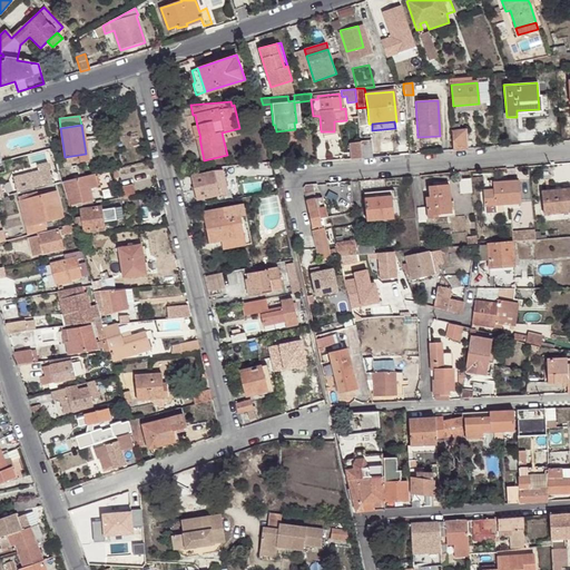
[(451,131),(452,150),(467,149),(464,130),(451,131)]
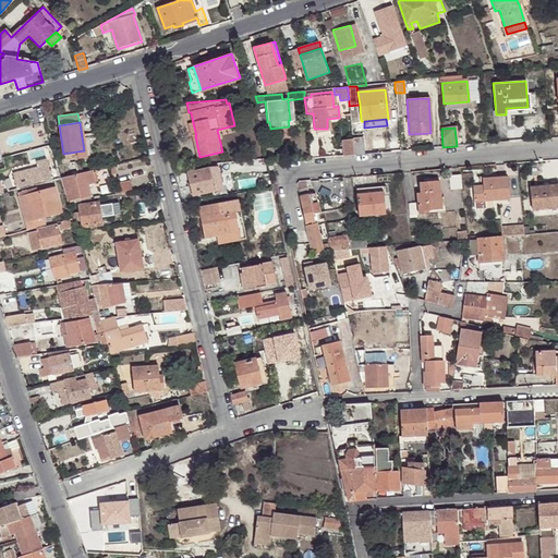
[(352,140),(353,155),(363,154),(362,137),(352,138),(352,140)]
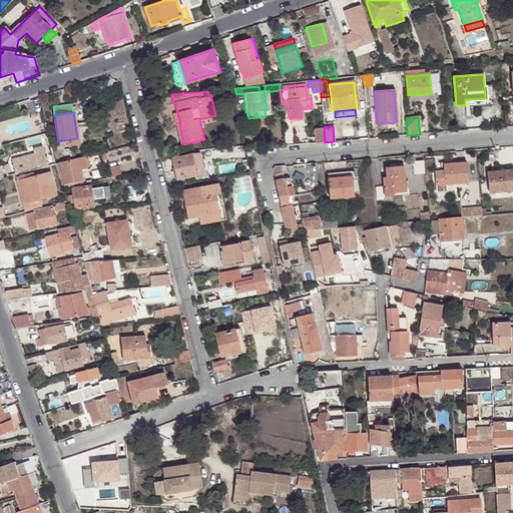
[(315,143),(325,142),(324,128),(314,129),(315,143)]
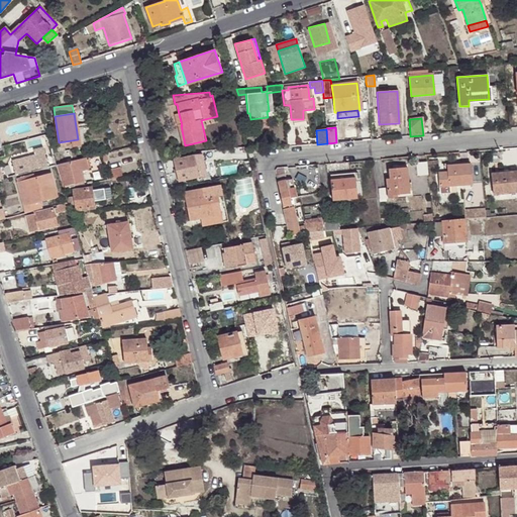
[(78,139),(59,142),(60,147),(78,144),(78,139)]
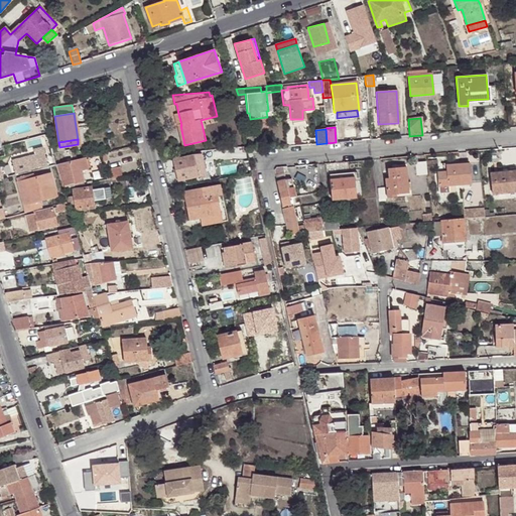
[(194,155),(199,177),(206,175),(202,154),(194,155)]
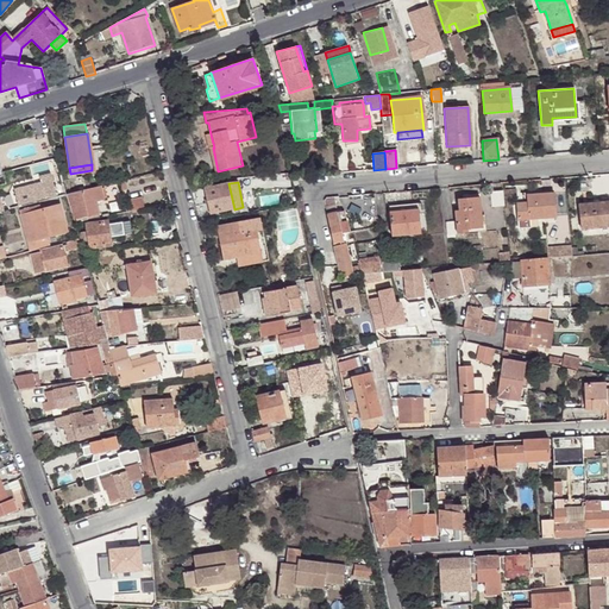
[(208,214),(234,209),(228,183),(203,188),(208,214)]
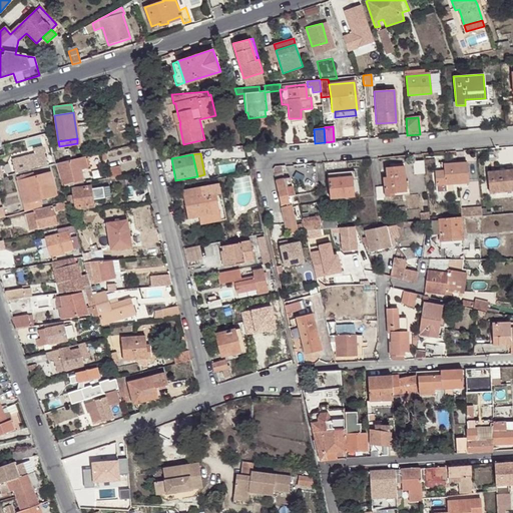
[(73,182),(84,179),(81,169),(88,167),(85,156),(84,157),(76,159),(78,170),(71,172),(73,182)]
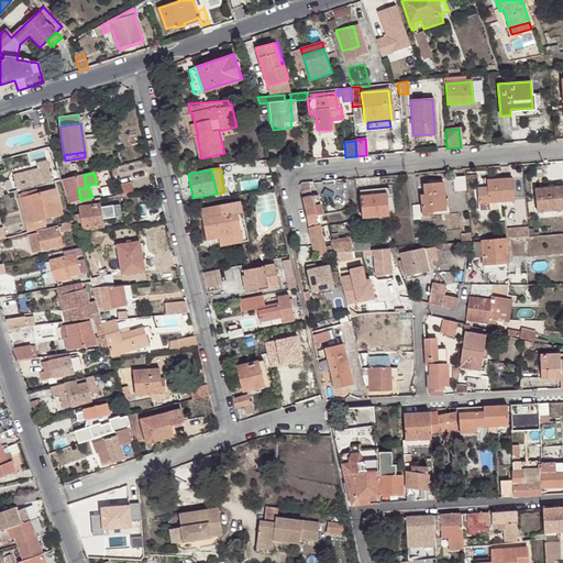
[(73,177),(61,180),(66,199),(67,203),(80,200),(78,189),(86,187),(84,175),(77,176),(73,177)]
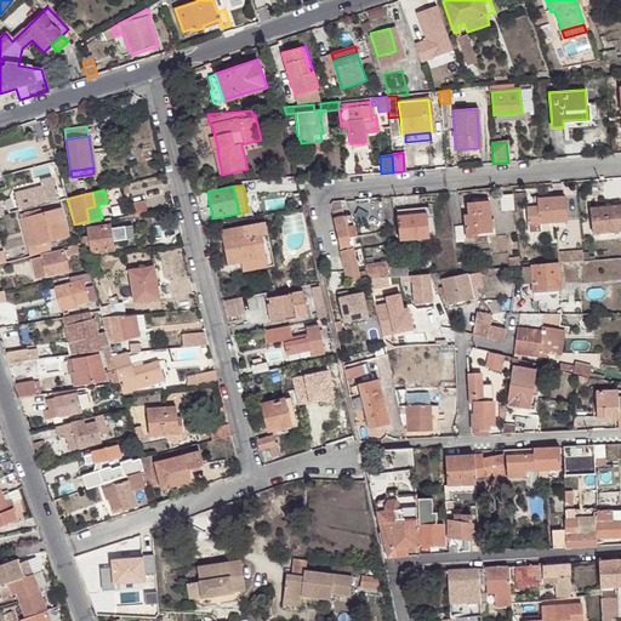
[(512,209),(511,194),(499,195),(500,210),(512,209)]
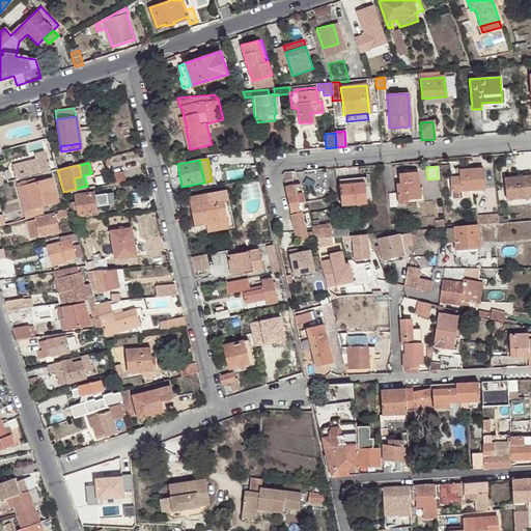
[(7,183),(32,176),(30,168),(26,169),(26,167),(5,173),(7,183)]
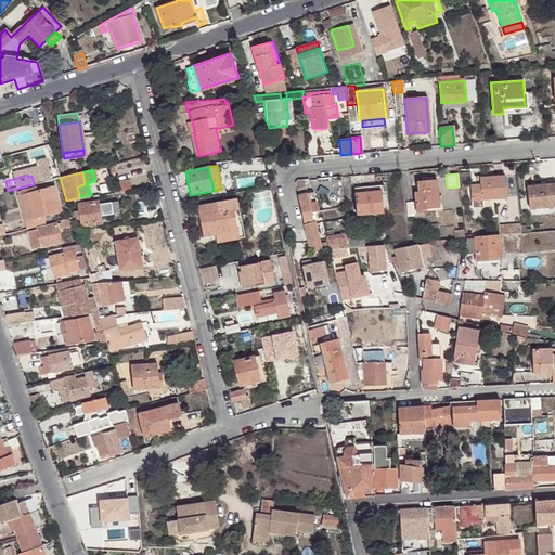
[(469,180),(472,202),(505,197),(503,177),(469,180)]
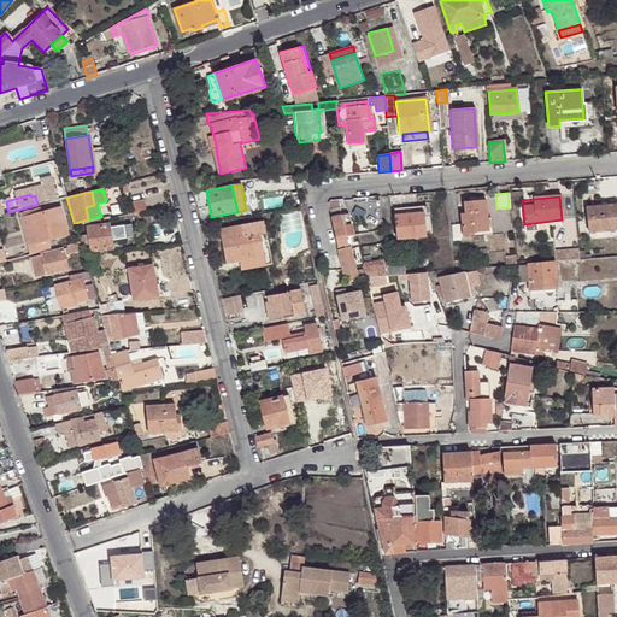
[(460,212),(463,235),(474,234),(474,231),(489,230),(486,198),(464,200),(465,212),(460,212)]
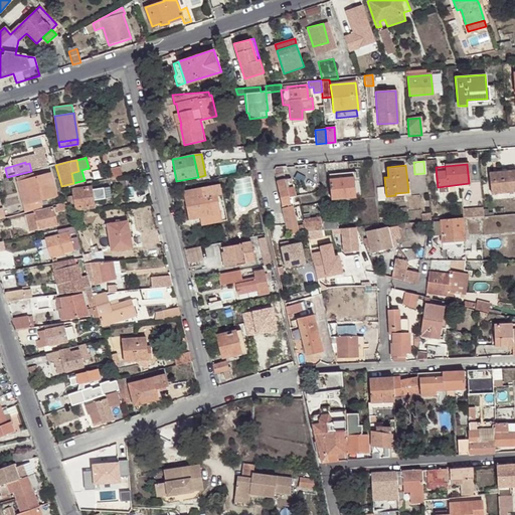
[(120,166),(106,169),(108,179),(122,176),(120,166)]
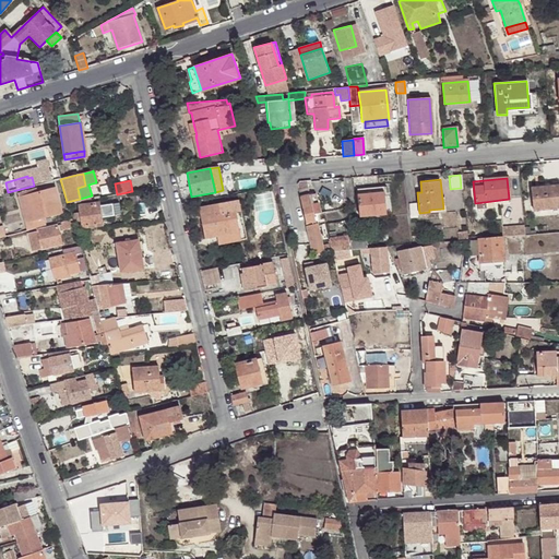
[(558,185),(531,188),(533,211),(558,207),(558,185)]
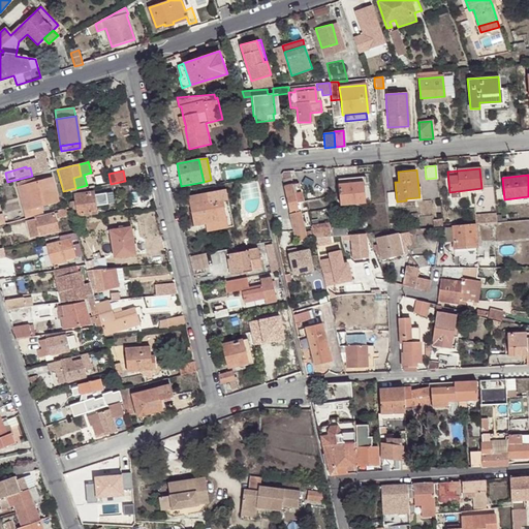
[(293,184),(291,177),(282,179),(283,186),(292,184),(294,192),(297,203),(304,201),(300,182),(293,184)]
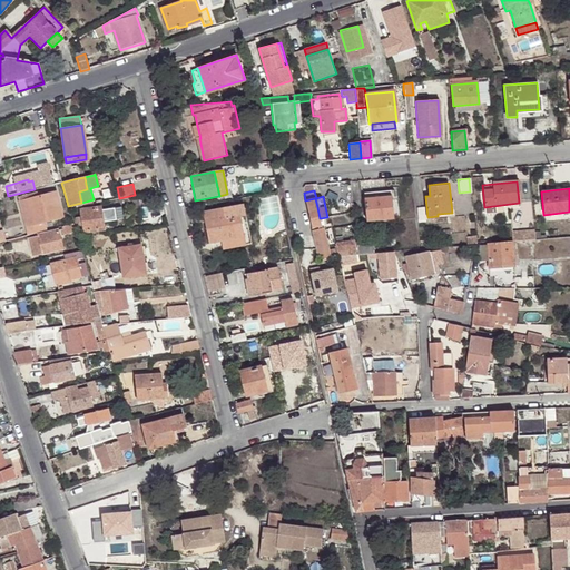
[(40,232),(46,231),(45,223),(62,218),(56,192),(26,199),(35,233),(40,232)]
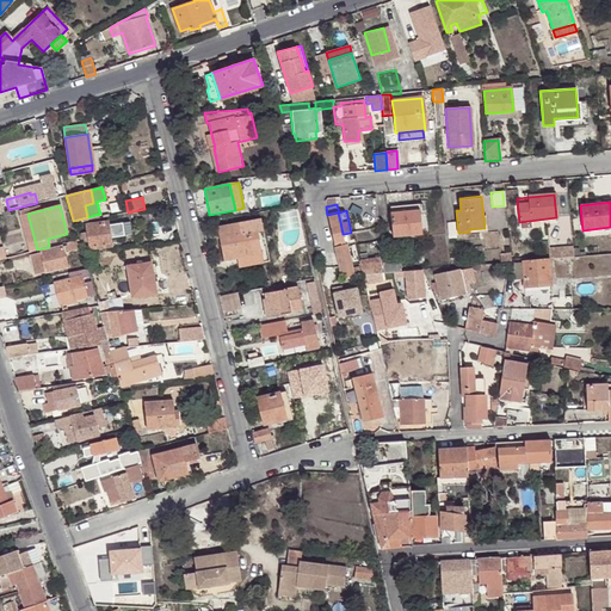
[(419,210),(390,213),(393,236),(421,234),(419,210)]
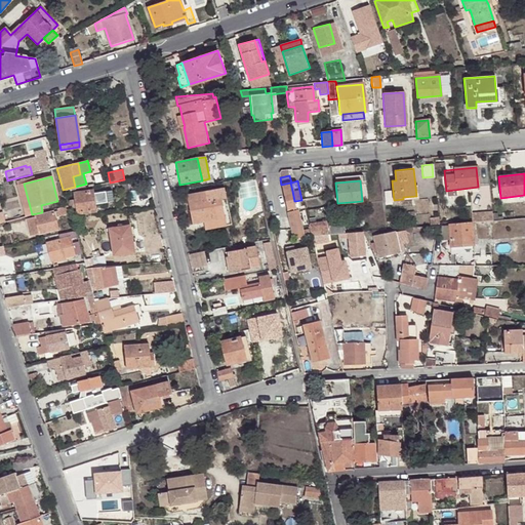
[(281,185),(287,209),(296,207),(294,201),(292,191),(290,183),(281,185)]
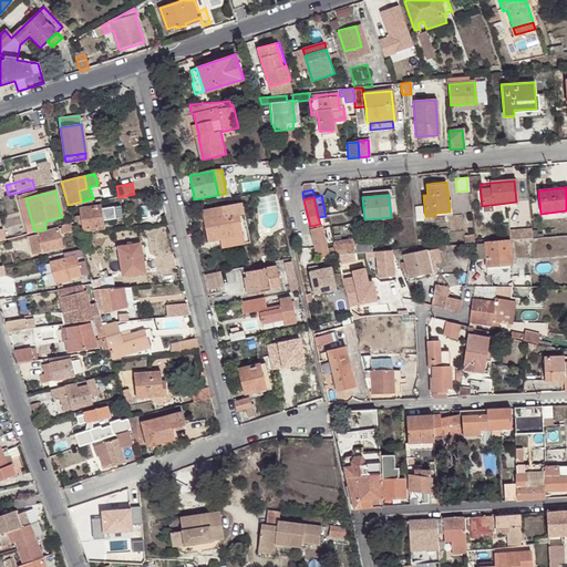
[(244,213),(241,203),(222,206),(224,217),(238,214),(244,213)]
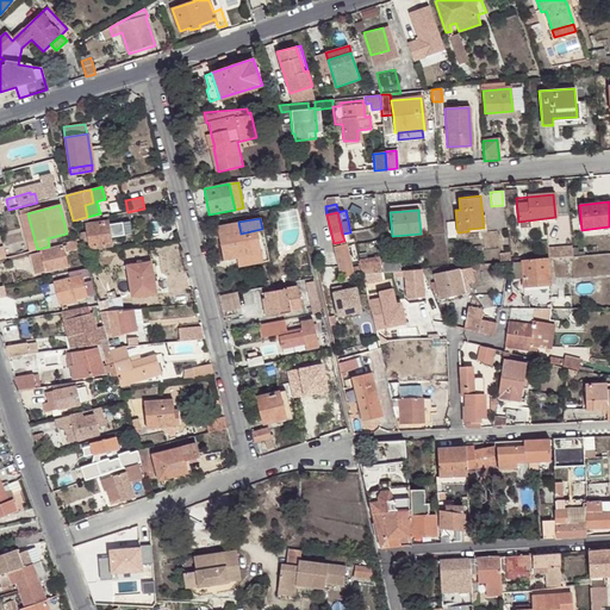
[(85,225),(88,248),(111,246),(111,243),(118,242),(114,223),(107,224),(107,222),(85,225)]
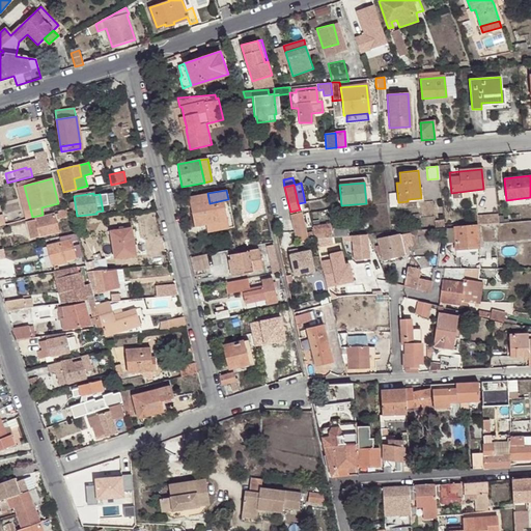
[(194,227),(206,224),(227,221),(228,228),(233,227),(228,199),(223,200),(210,203),(207,193),(188,197),(194,227)]
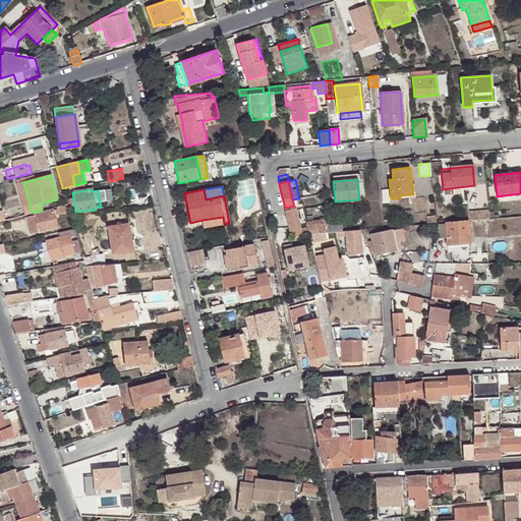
[(69,213),(67,205),(56,207),(58,216),(69,213)]
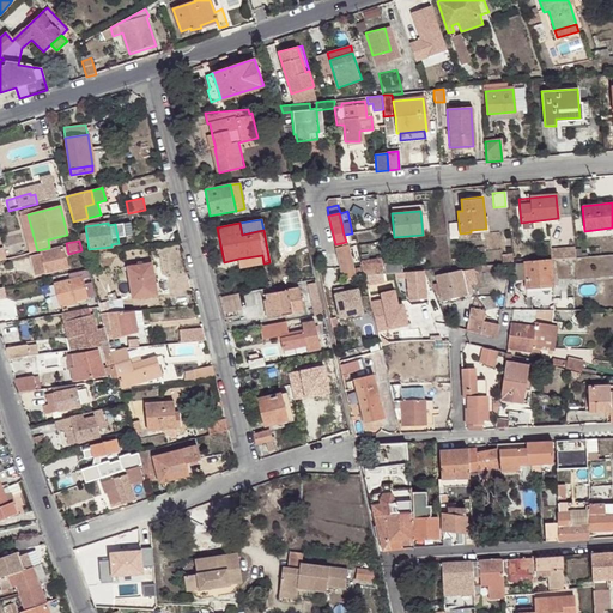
[(340,267),(343,278),(354,277),(347,244),(335,247),(340,267)]
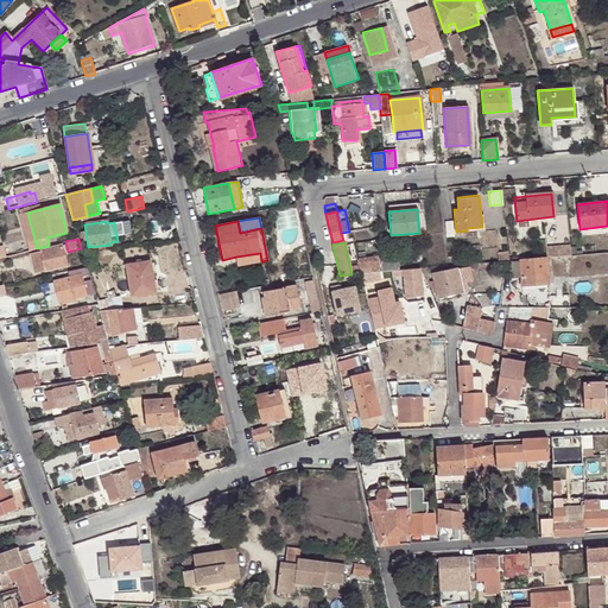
[(31,252),(36,272),(68,266),(63,245),(31,252)]
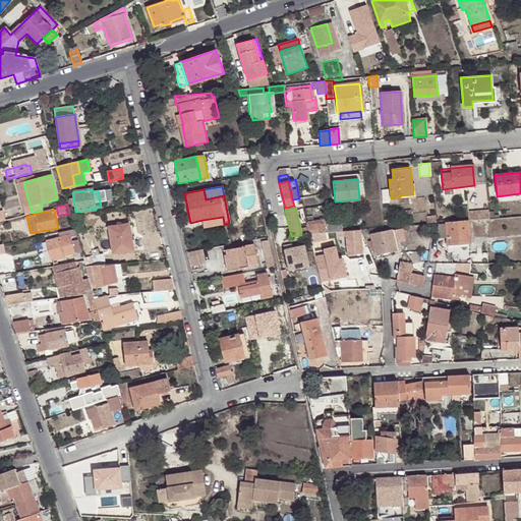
[(487,210),(468,211),(468,221),(472,221),(486,219),(488,219),(487,210)]
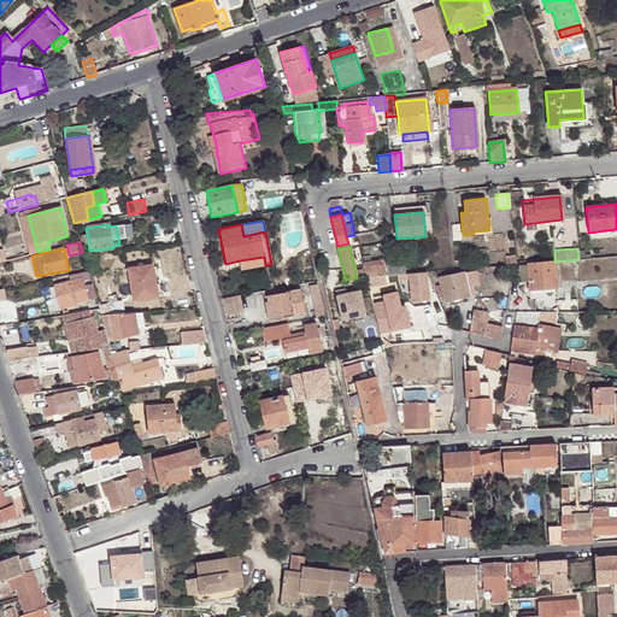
[(264,257),(240,260),(242,270),(265,265),(264,257)]
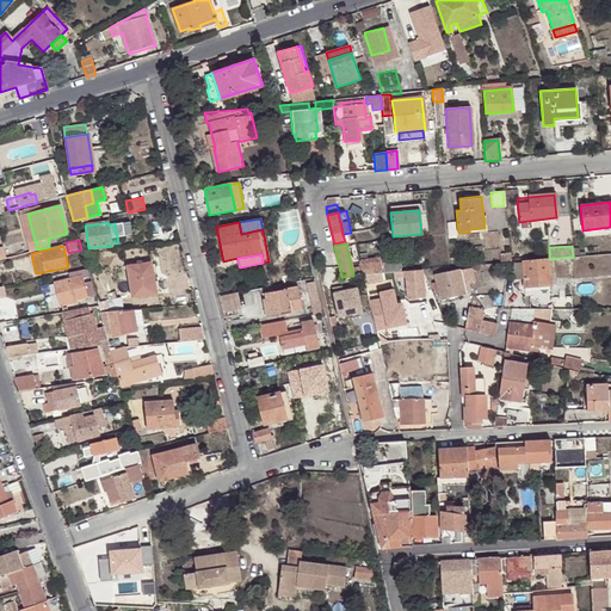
[(551,290),(549,259),(523,261),(524,279),(525,291),(551,290)]
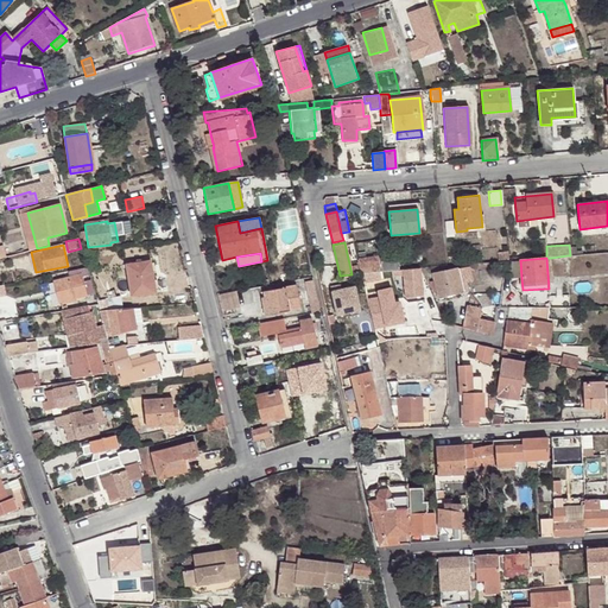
[(126,265),(131,295),(156,291),(150,260),(126,265)]
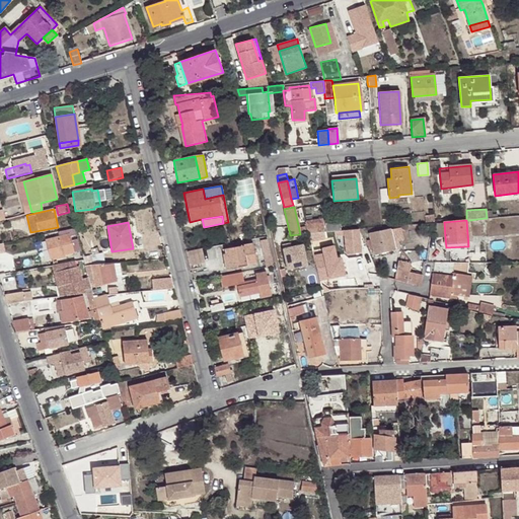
[(341,230),(341,222),(325,223),(325,224),(325,231),(341,230)]
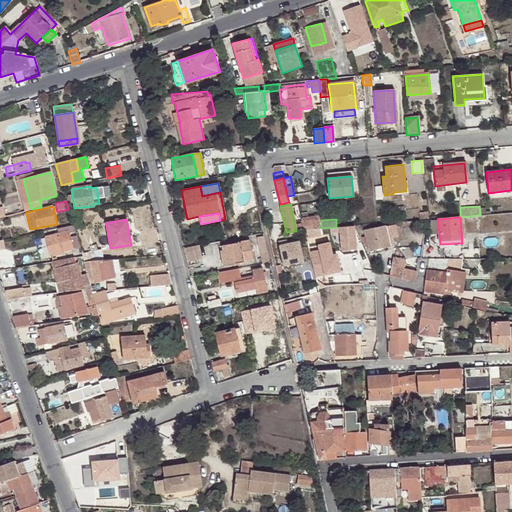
[(428,220),(429,234),(439,234),(438,219),(428,220)]
